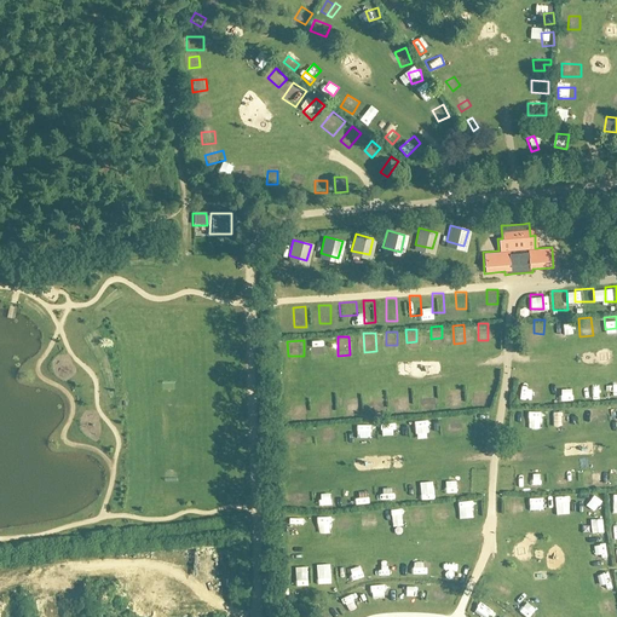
[(568,384),(559,385),(559,397),(569,396),(568,384)]
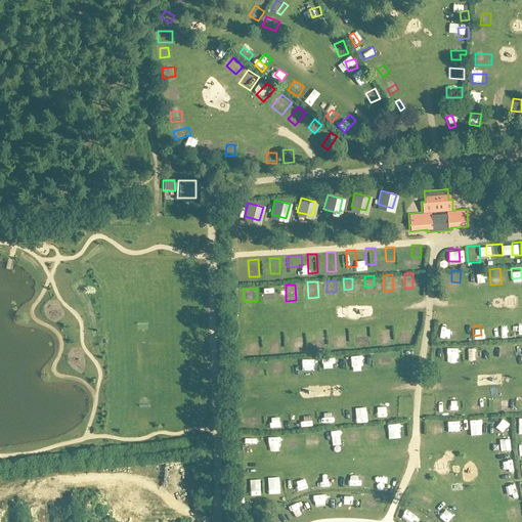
[(388,342),(387,325),(378,327),(379,342),(388,342)]
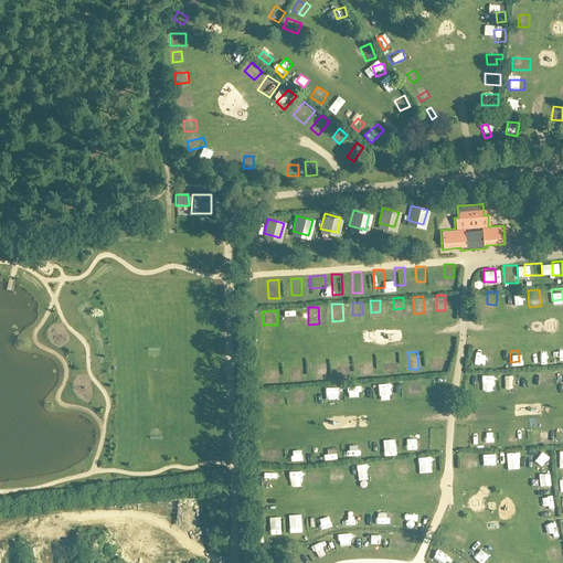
[(479,362),(492,362),(492,353),(479,353),(479,362)]
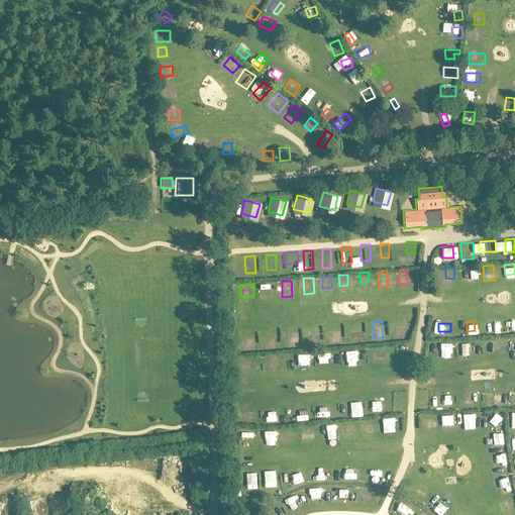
[(363,324),(351,324),(352,339),(363,339),(363,324)]
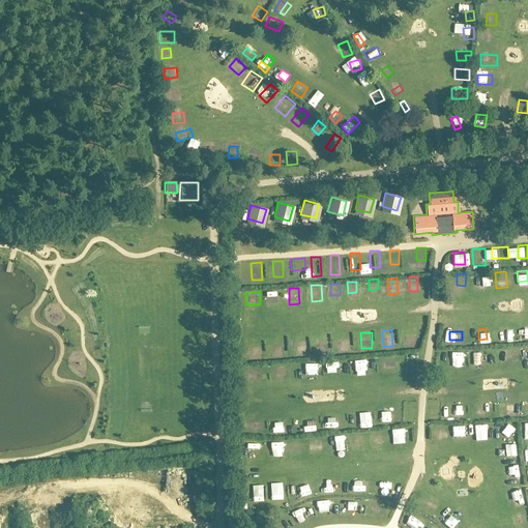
[(416,343),(416,333),(403,334),(404,344),(416,343)]
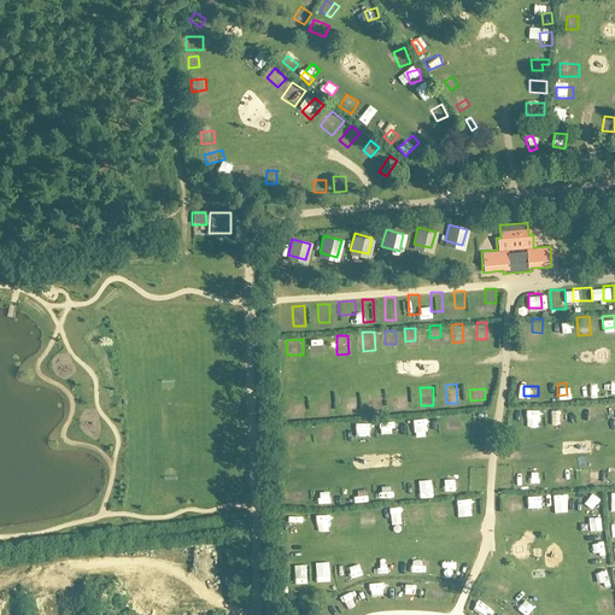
[(376,410),(375,400),(381,400),(380,392),(367,393),(369,410),(376,410)]
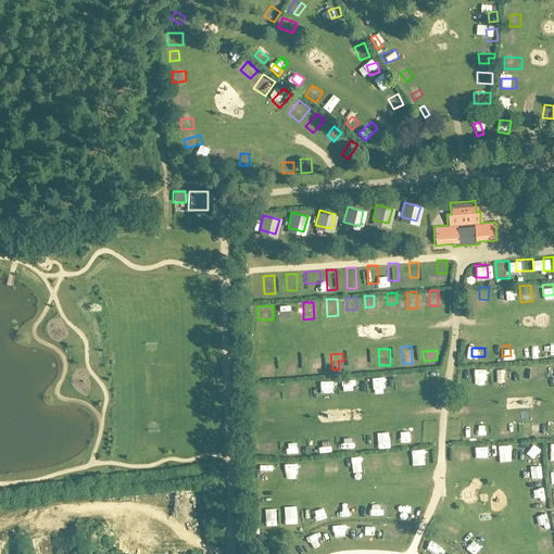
[(320,373),(320,356),(310,356),(310,373),(320,373)]
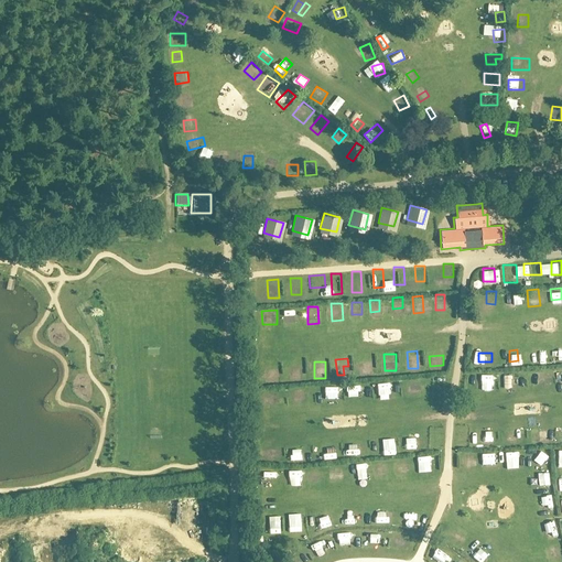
[(301,369),(291,369),(292,381),(302,380),(301,369)]
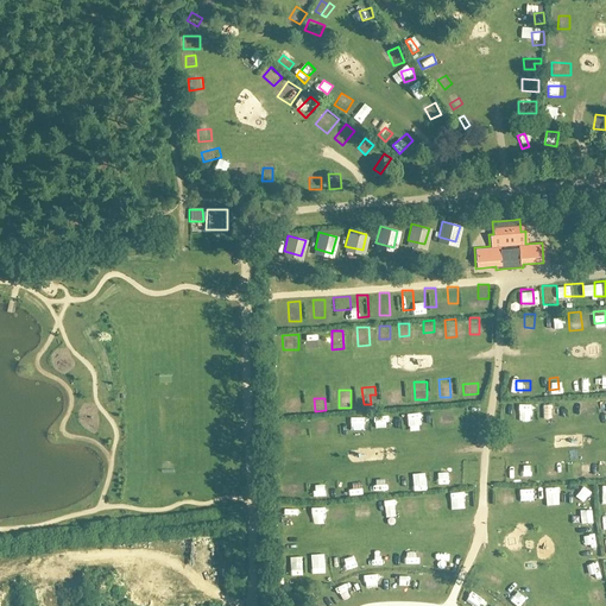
[(598,414),(597,398),(584,398),(585,423),(594,423),(593,414),(598,414)]
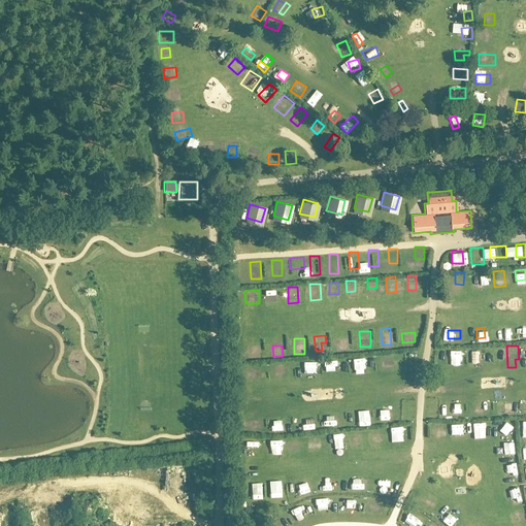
[(261,347),(247,348),(248,359),(262,358),(261,347)]
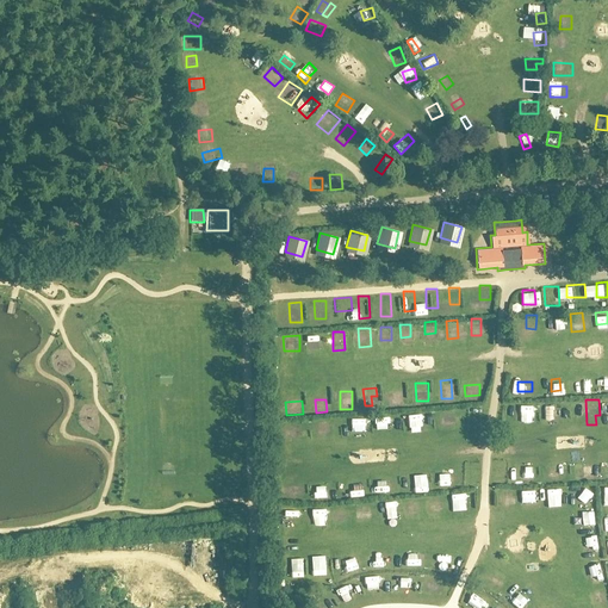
[(560,429),(569,428),(568,401),(559,402),(560,429)]
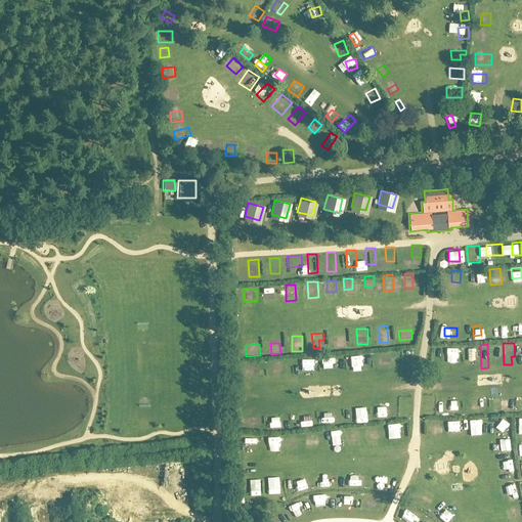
[(465,368),(465,360),(470,360),(469,347),(458,347),(458,368),(465,368)]
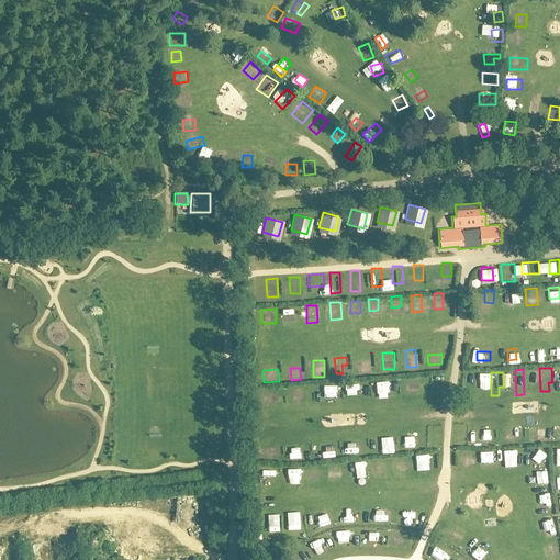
[(472,396),(472,392),(477,392),(477,378),(465,378),(465,396),(472,396)]
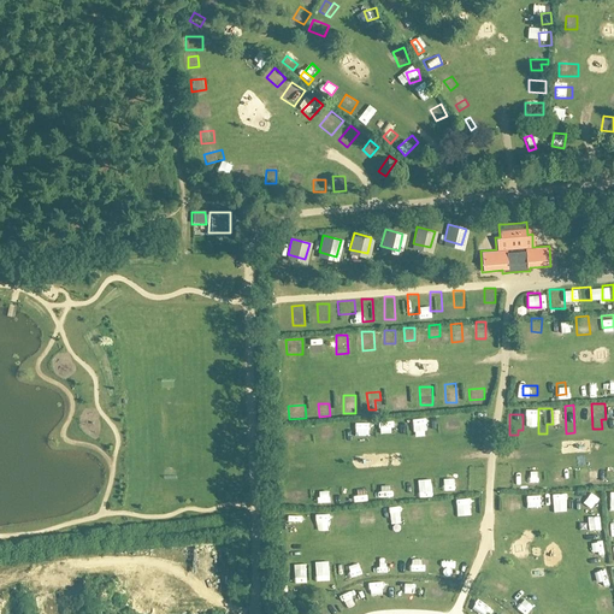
[(467,441),(466,415),(454,415),(455,441),(467,441)]
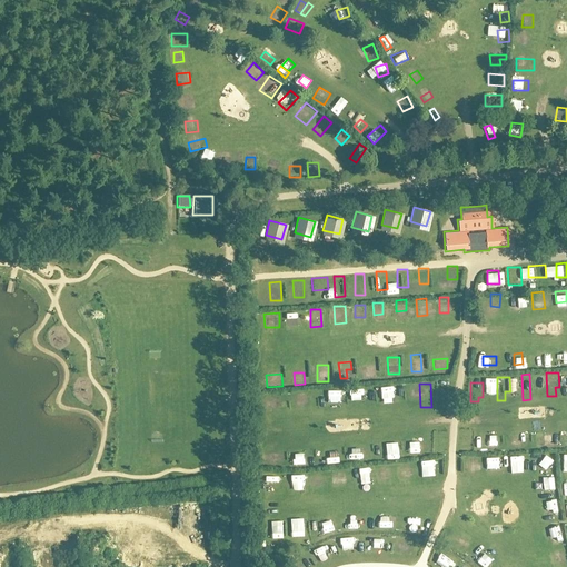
[(375,388),(376,409),(387,409),(387,387),(375,388)]
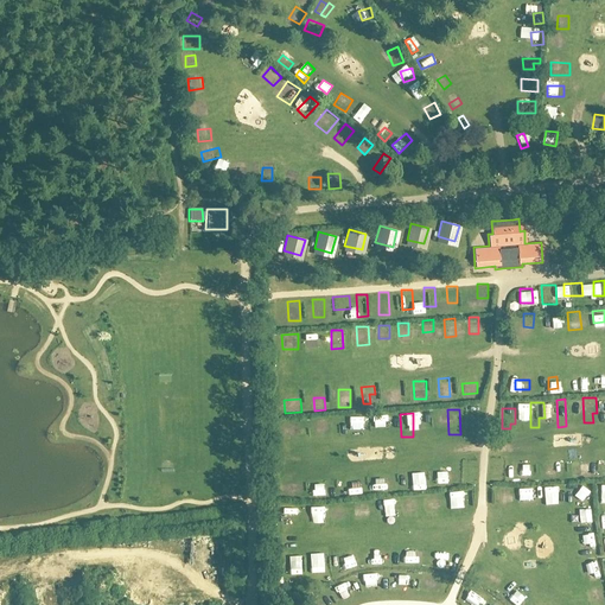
[(377,419),(379,438),(389,438),(388,418),(377,419)]
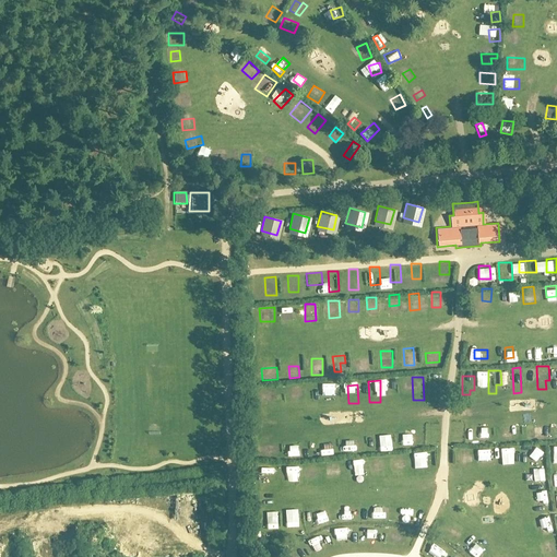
[(316,387),(304,388),(305,411),(312,411),(312,404),(317,404),(316,387)]
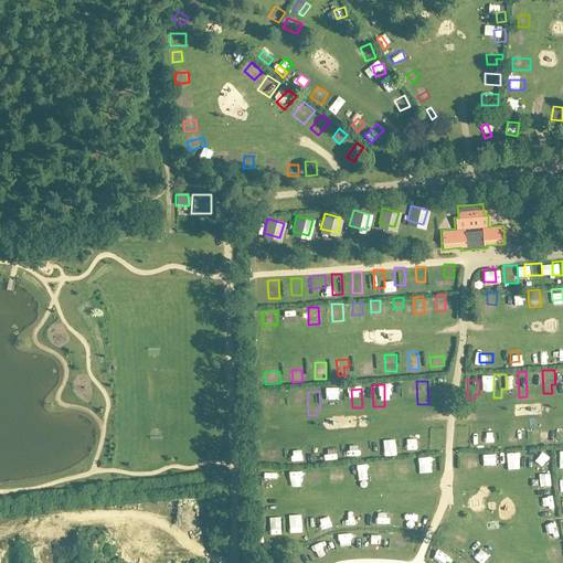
[(297,397),(285,400),(287,412),(299,411),(297,397)]
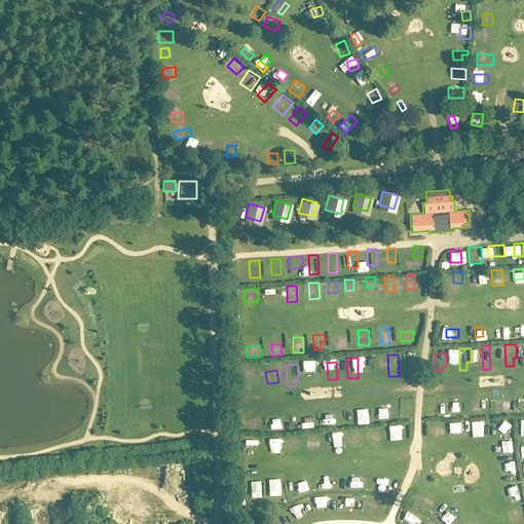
[(241,389),(250,388),(249,371),(240,372),(241,389)]
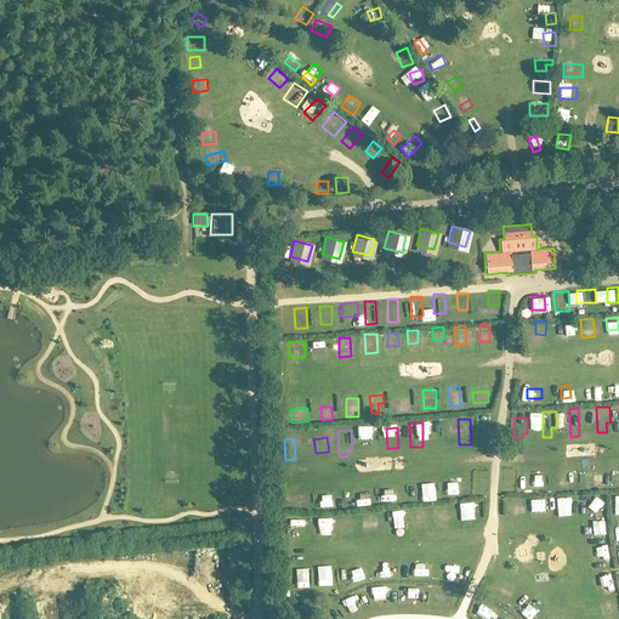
[(573,460),(560,460),(561,482),(573,482),(573,460)]
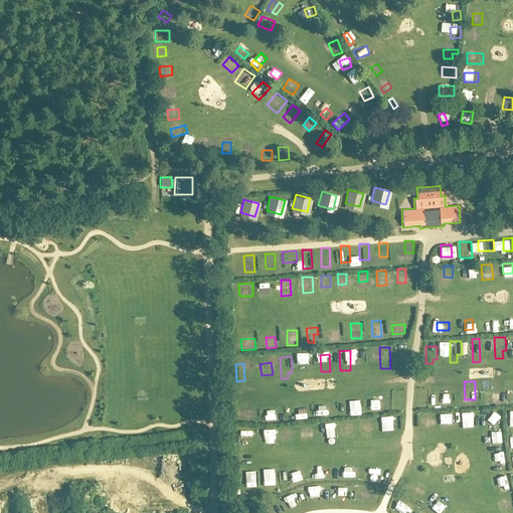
[(454,382),(443,382),(443,396),(454,396),(454,382)]
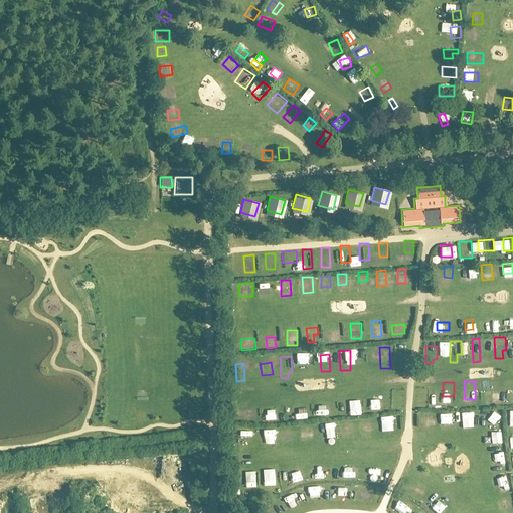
[(434,384),(420,384),(421,398),(434,397),(434,384)]
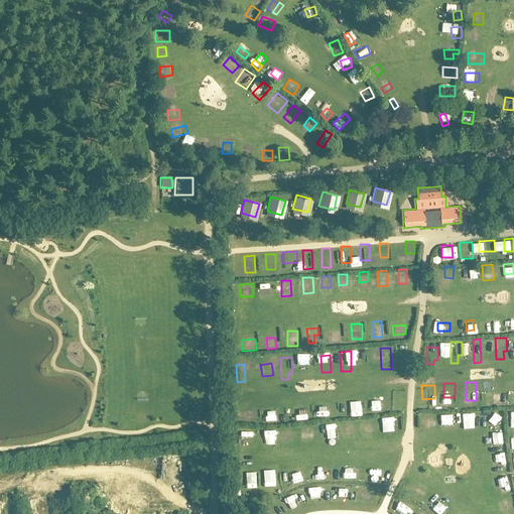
[(383,390),(384,403),(394,402),(394,390),(383,390)]
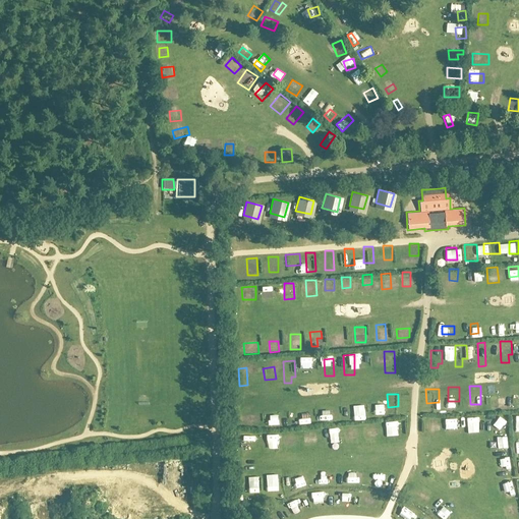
[(343,395),(344,413),(354,413),(353,395),(343,395)]
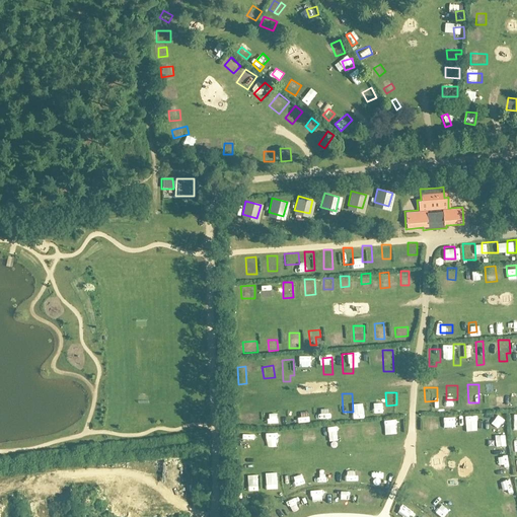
[(331,405),(330,397),(321,398),(322,407),(331,405)]
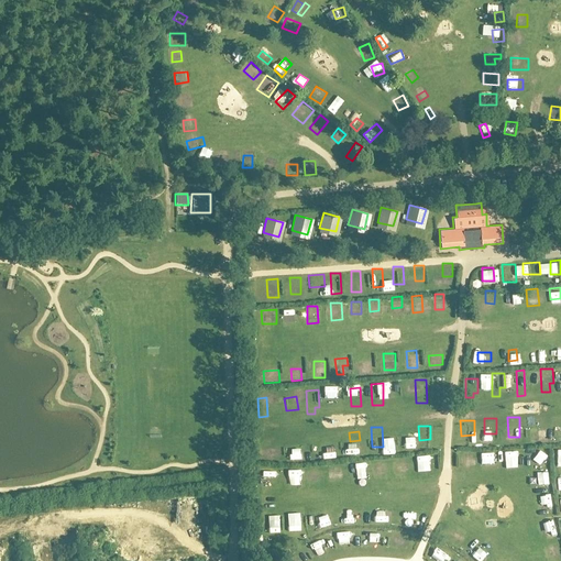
[(337,436),(325,436),(325,449),(337,449),(337,436)]
